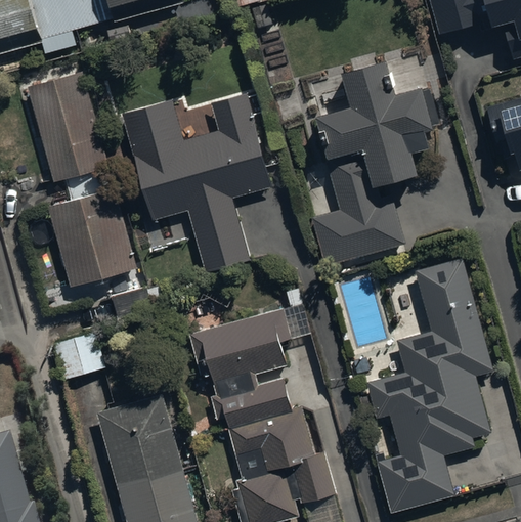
[(0,0),(0,54),(42,42),(41,40),(113,18),(114,23),(184,2),(183,0),(0,0)]
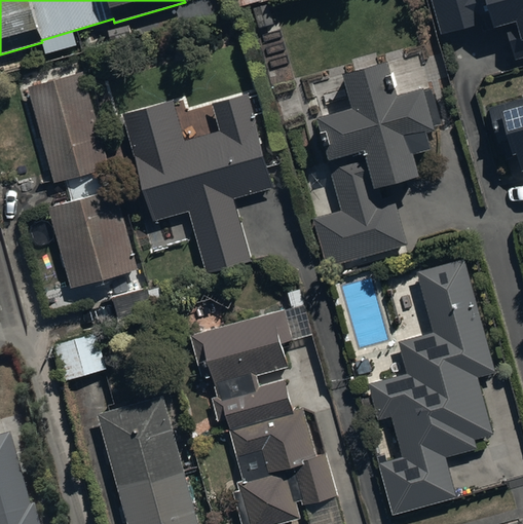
[(222,0),(225,11),(262,0),(222,0)]
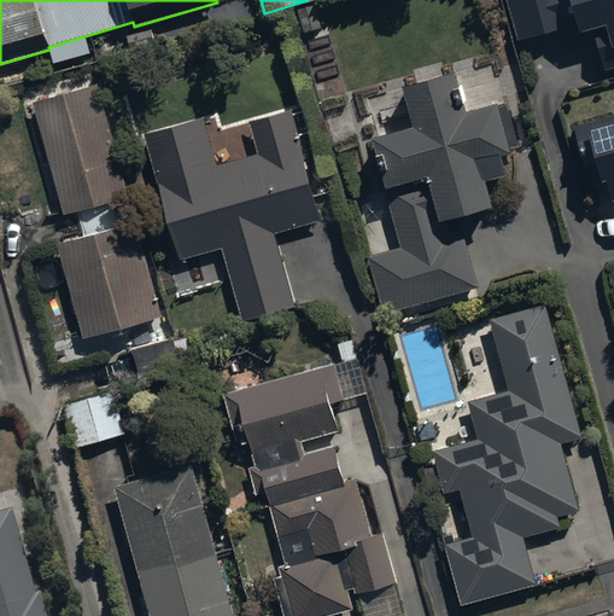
[(506,0),(518,40),(563,27),(567,38),(586,32),(598,71),(613,67),(613,0),(506,0)]
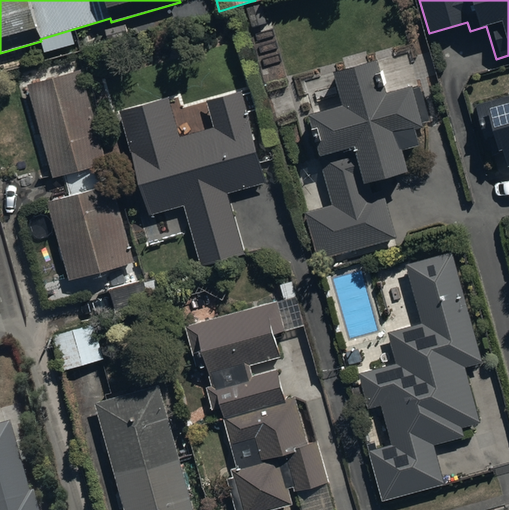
[(260,3),(244,6),(249,26),(265,22),(260,3)]
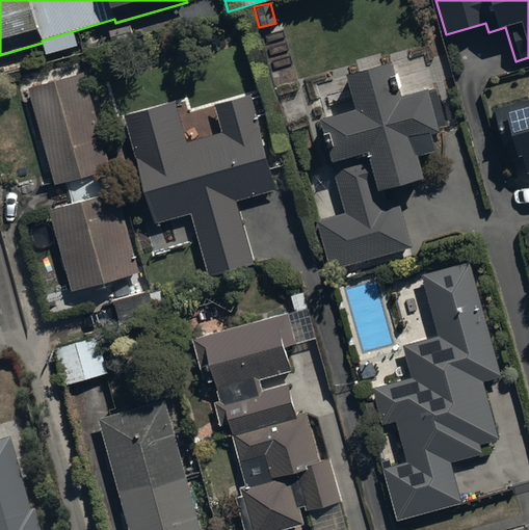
[(343,212),(313,220),(326,270),(411,247),(397,196),(386,200),(384,190),(426,179),(420,156),(435,152),(431,133),(439,131),(428,91),(401,99),(391,62),(346,74),(355,107),(318,117),(343,212)]
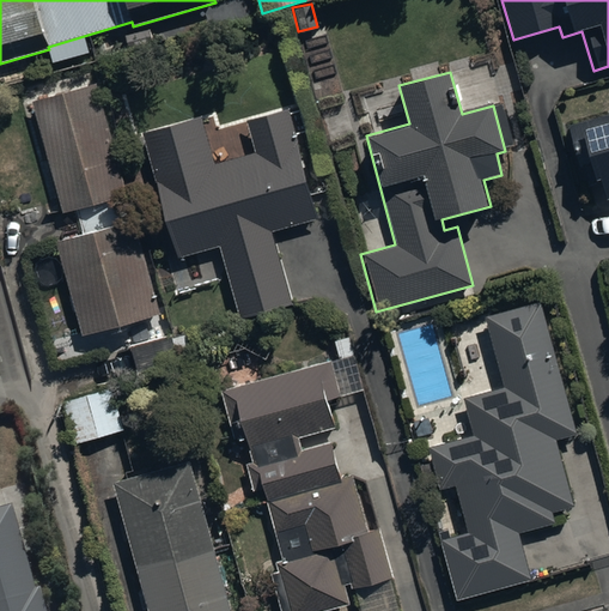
[(92,73),(29,92),(60,203),(123,185),(92,73)]
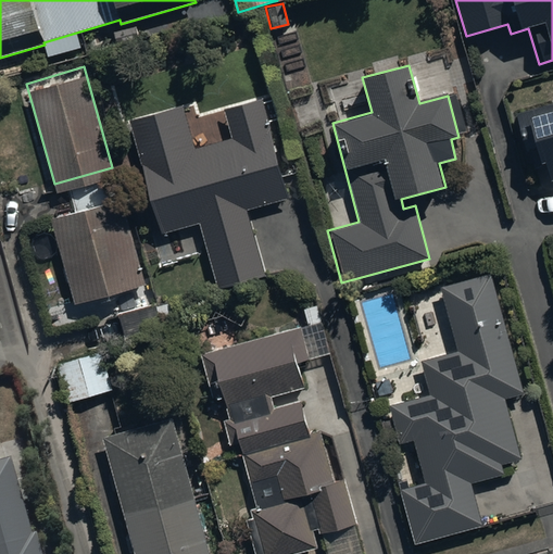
[(183,103),(128,118),(161,235),(198,224),(216,289),(265,276),(247,210),(288,198),(260,100),(224,110),(231,137),(195,148),(183,103)]
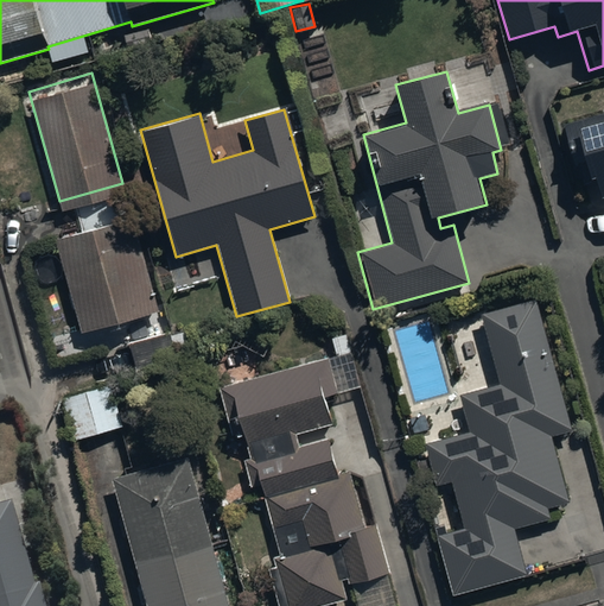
[(603,113),(566,124),(583,187),(597,182),(601,196),(603,195),(603,113)]
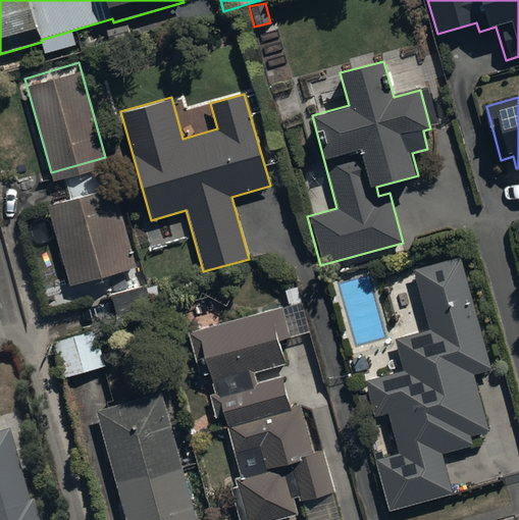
[(115,188),(48,205),(68,283),(136,266),(115,188)]
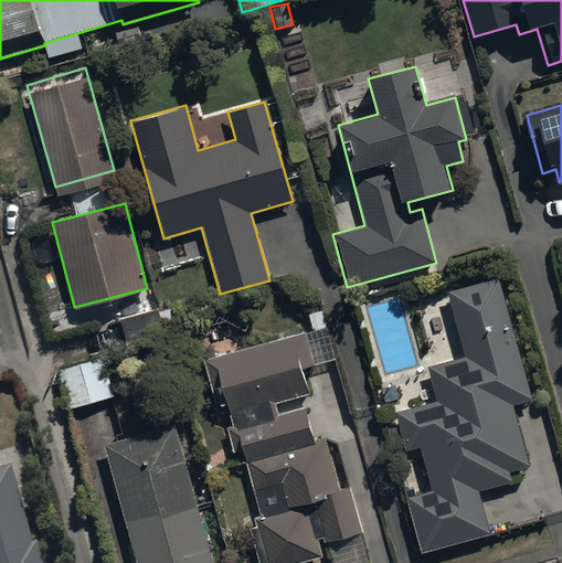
[(531,397),(497,280),(449,294),(468,358),(428,369),(437,401),(395,413),(407,453),(419,449),(431,491),(405,499),(421,551),(490,531),(478,491),(513,481),(510,470),(530,465),(512,403),(531,397)]
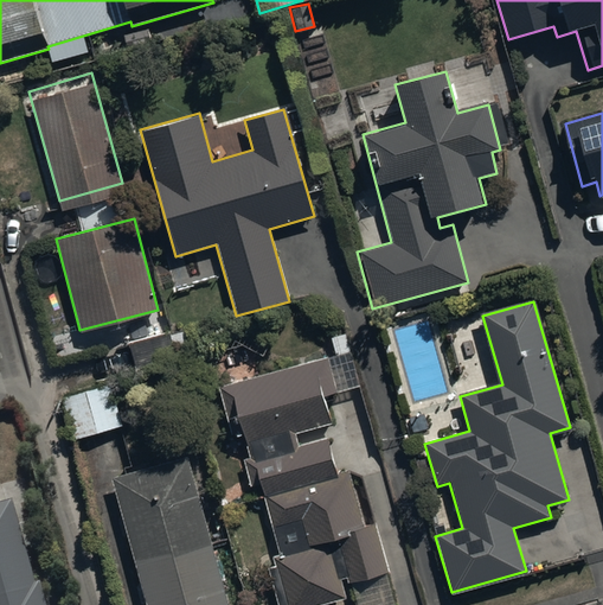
[(327,358),(218,386),(231,435),(243,432),(250,459),(242,462),(248,486),(260,484),(278,556),(274,558),(276,567),(269,568),(277,604),(316,604),(345,598),(340,580),(386,568),(374,522),(363,524),(350,471),(338,473),(328,438),(296,446),(293,433),(329,424),(325,406),(339,402),(327,358)]
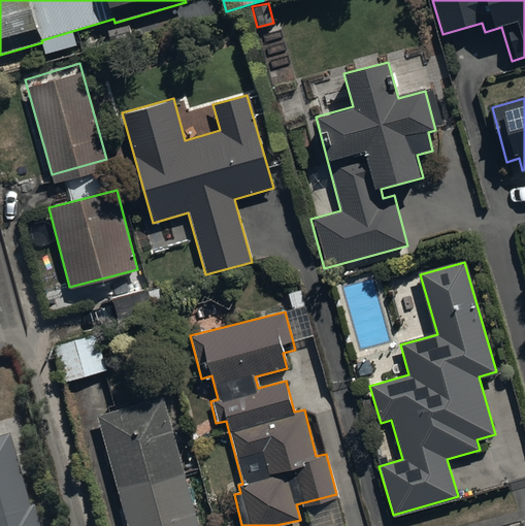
[(65,382),(105,369),(95,333),(55,346),(65,382)]
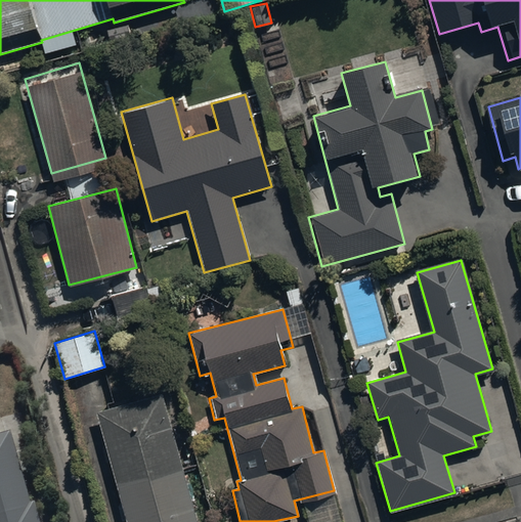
[(197,521),(163,393),(97,410),(127,521),(197,521)]
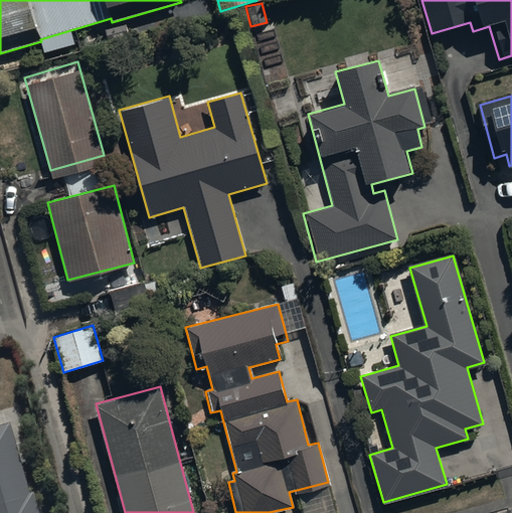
[(7,426),(0,428),(0,512),(35,512),(30,493),(25,495),(7,426)]
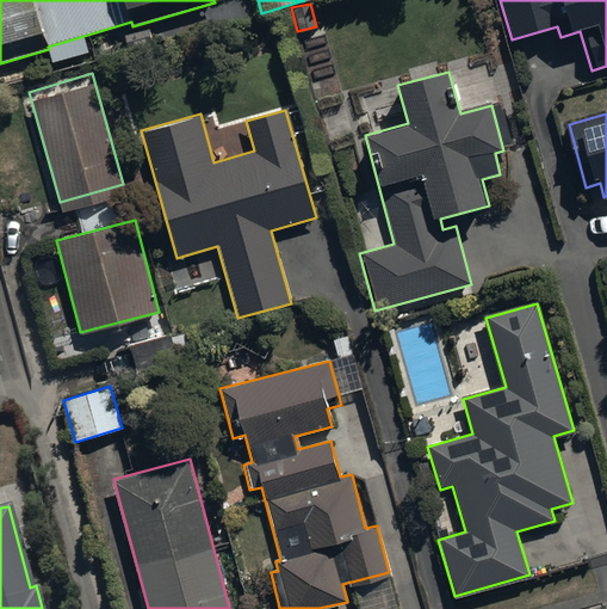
All buildings are outlined.
